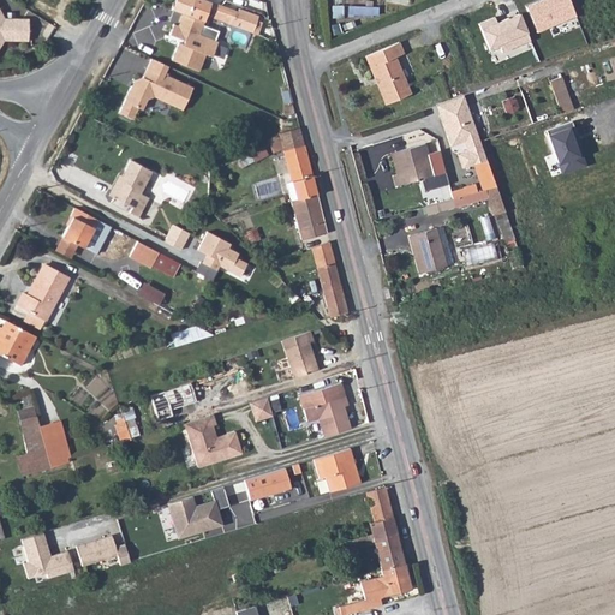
[(183,13),(186,15),(191,0),(174,0),(172,9),(183,13)]
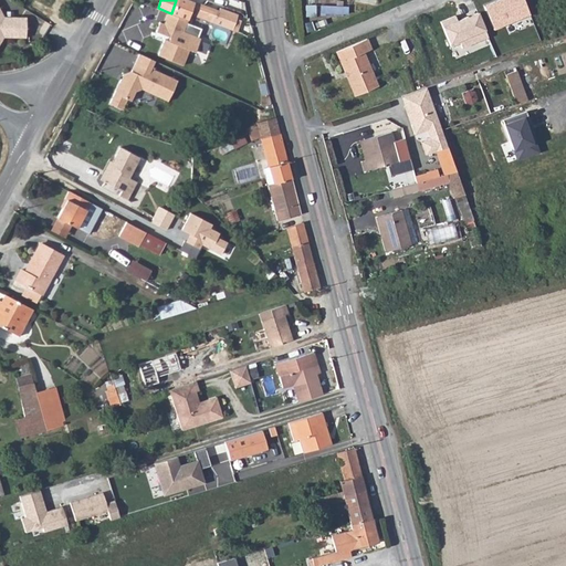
[(189,0),(176,0),(171,13),(187,19),(189,13),(215,22),(219,10),(189,0)]
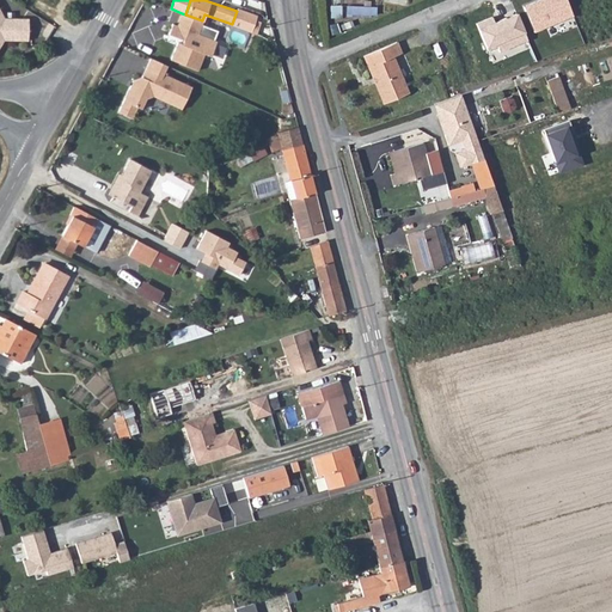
[(568,0),(534,0),(525,5),(536,30),(574,13),(568,0)]
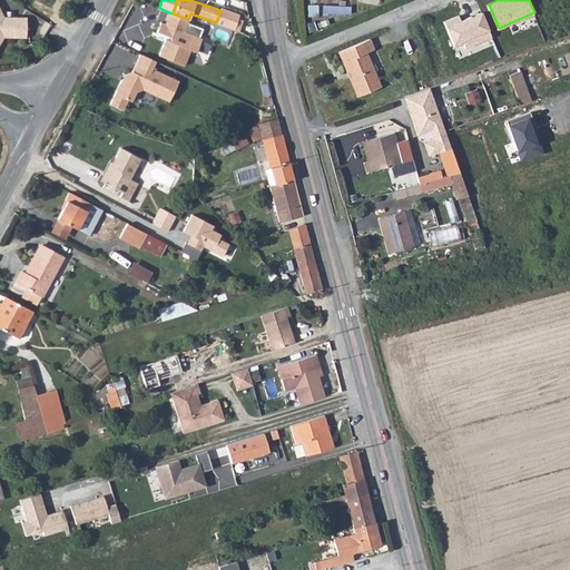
[(216,22),(235,30),(239,15),(222,8),(220,10),(216,22)]
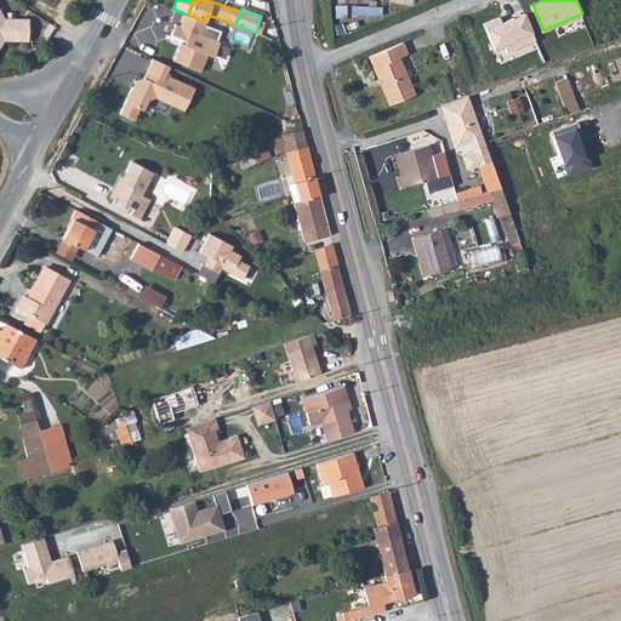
[(537,39),(534,32),(537,29),(529,10),(491,27),(500,46),(506,43),(510,51),(537,39)]
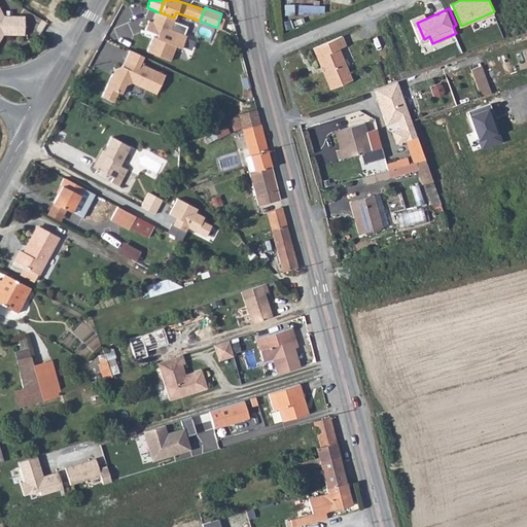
[(0,39),(0,37),(0,34),(1,33),(3,34),(24,34),(24,18),(21,15),(3,15),(0,9),(0,39)]
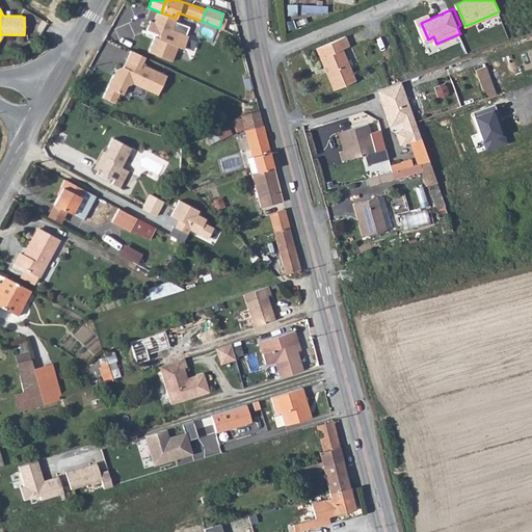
[(161,12),(158,11),(154,22),(151,20),(147,28),(160,34),(158,37),(155,35),(148,51),(170,60),(178,46),(183,48),(188,35),(186,35),(189,26),(176,21),(177,19),(176,18),(161,12)]
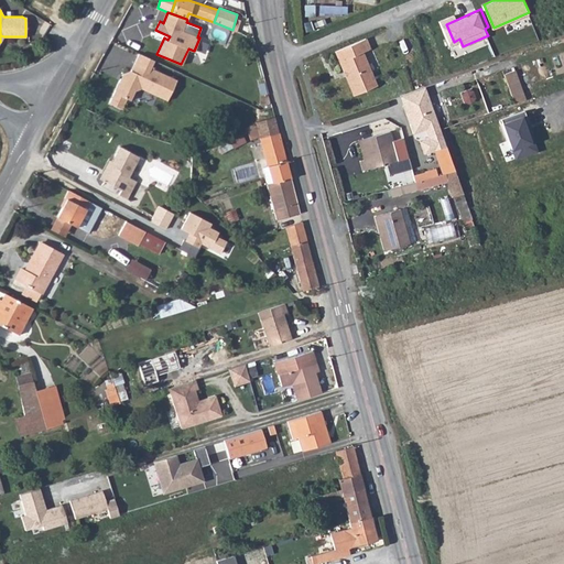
[(370,51),(366,41),(335,54),(354,98),(377,88),(362,54),(370,51)]
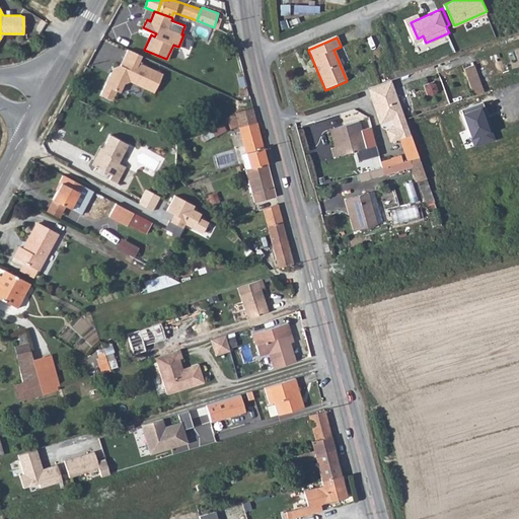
[(140,55),(128,49),(120,65),(112,67),(99,95),(112,100),(116,90),(120,91),(124,83),(130,81),(153,92),(161,74),(137,62),(140,55)]
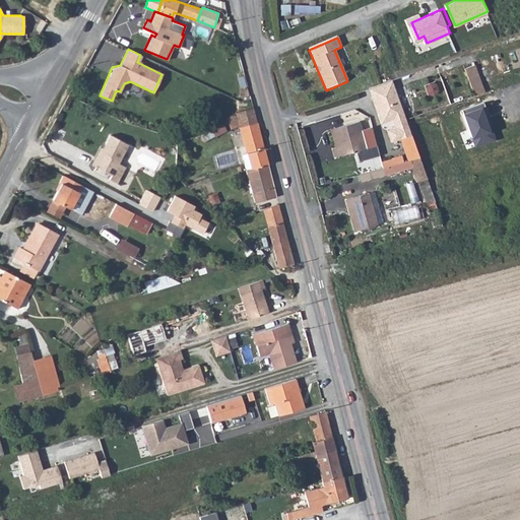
[(467,66),(476,92),(486,89),(477,62),(467,66)]
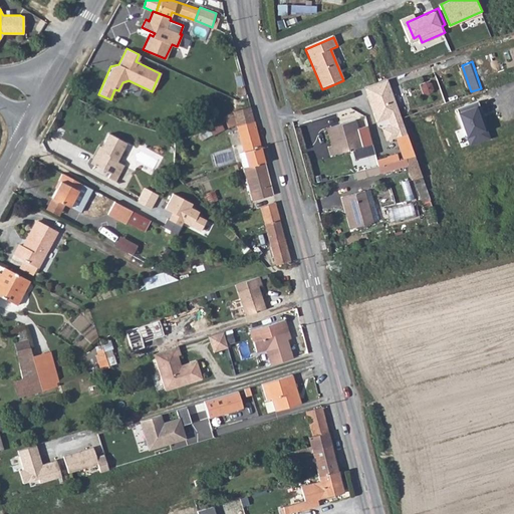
[(373,113),(377,111),(370,95),(391,87),(388,79),(364,87),(373,113)]
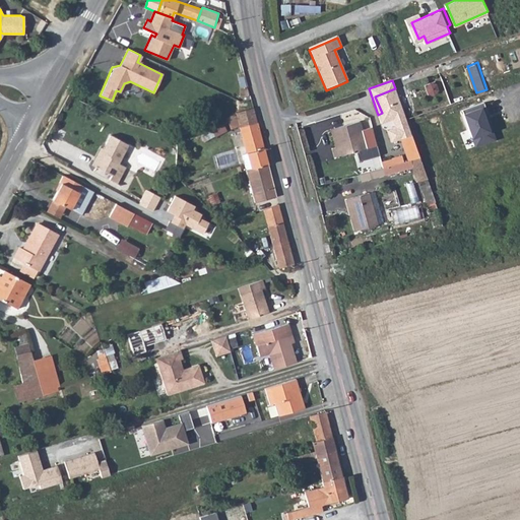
[(429,95),(434,96),(437,93),(438,88),(435,84),(430,84),(426,86),(426,91),(429,95)]
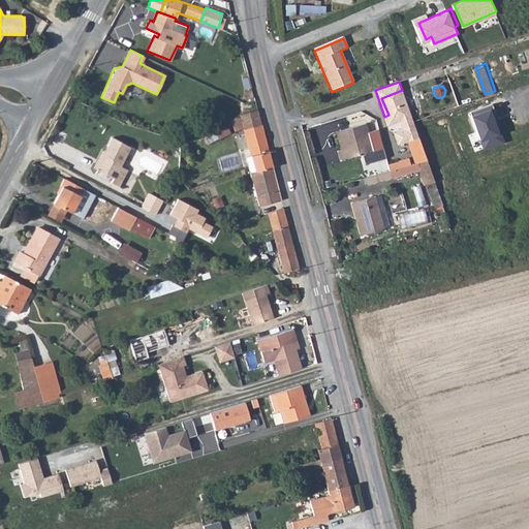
[(411,139),(418,137),(413,122),(402,90),(381,98),(389,115),(384,117),(387,126),(401,121),(403,129),(401,130),(405,143),(407,142),(411,139)]
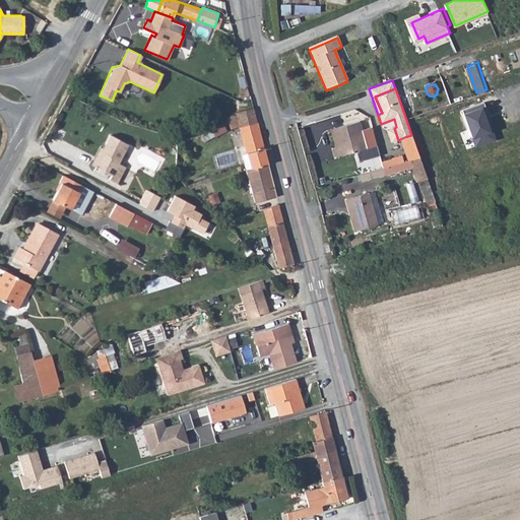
[(462,108),(473,142),(492,136),(480,103),(462,108)]
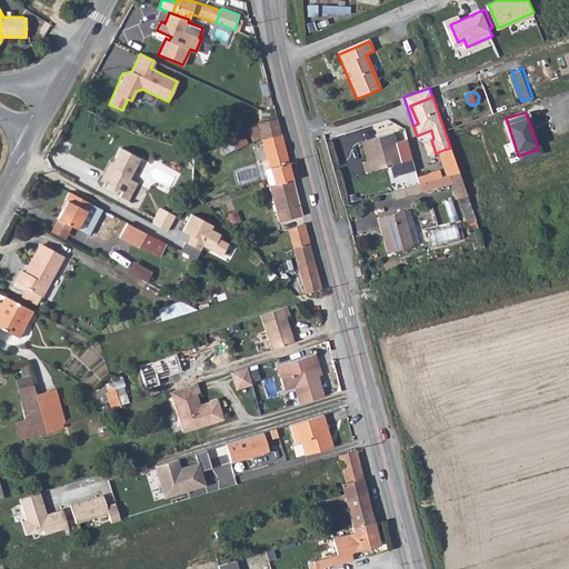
[(281,135),(277,117),(258,122),(259,128),(262,138),(262,140),(281,135)]
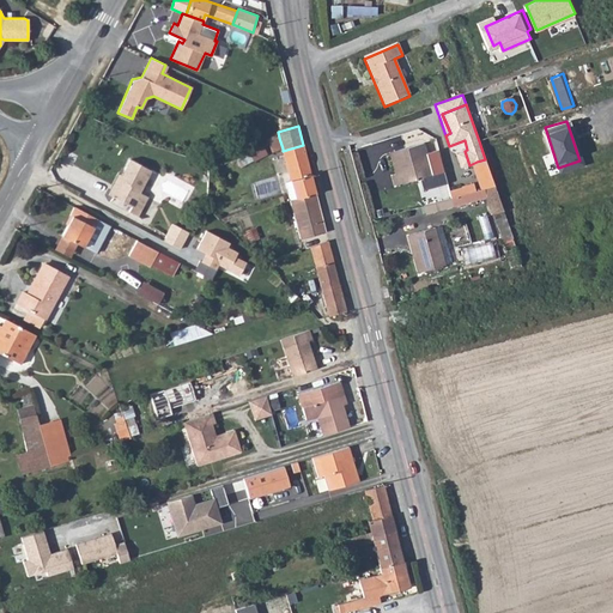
[(283,149),(279,138),(269,141),(272,151),(283,149)]
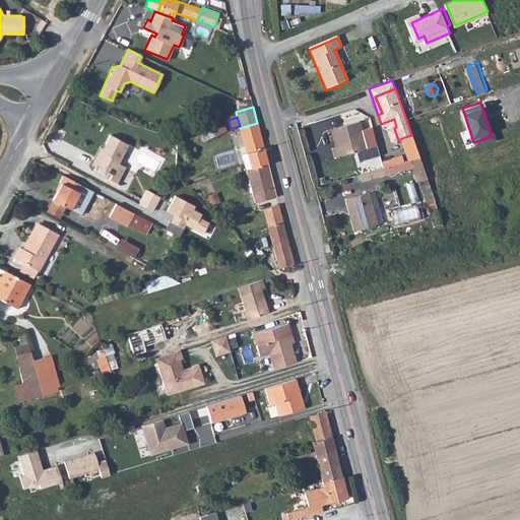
[(359,121),(334,128),(338,146),(335,147),(331,148),(334,157),(366,148),(359,121)]
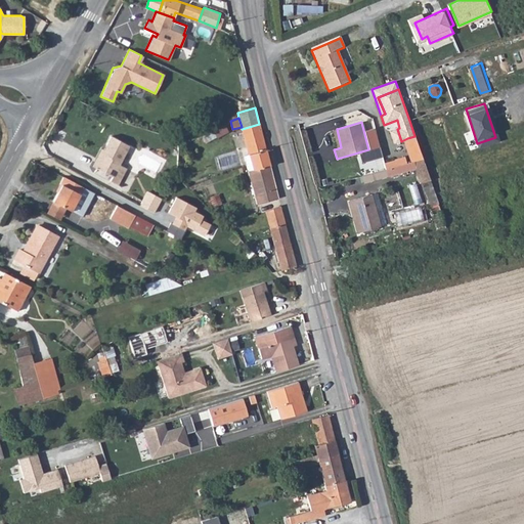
[(246,140),(262,135),(259,124),(242,129),(246,140)]
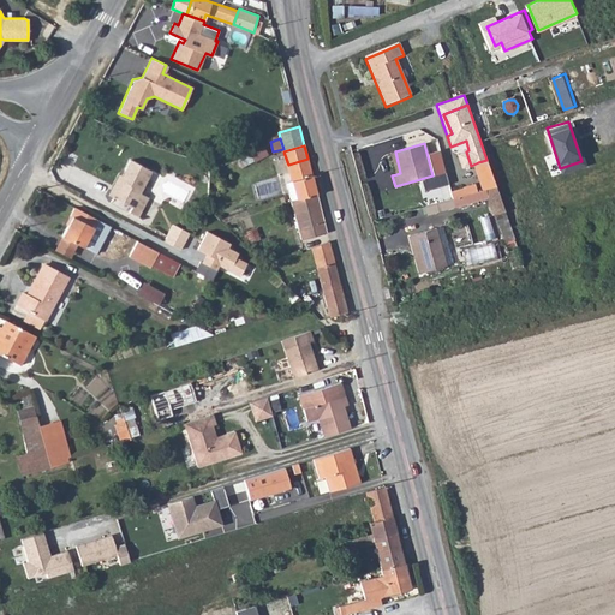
[(400,173),(395,151),(390,153),(396,174),(400,173)]
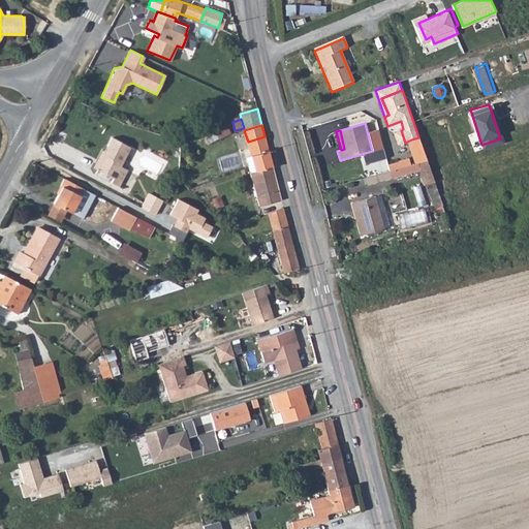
[(398,145),(405,143),(401,130),(394,132),(398,145)]
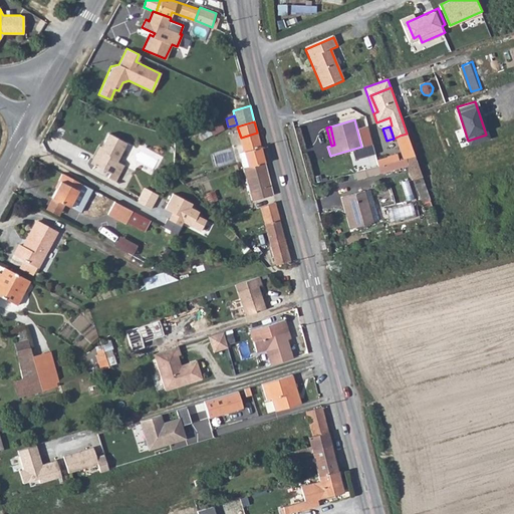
[(244,151),(260,147),(257,133),(241,138),(244,151)]
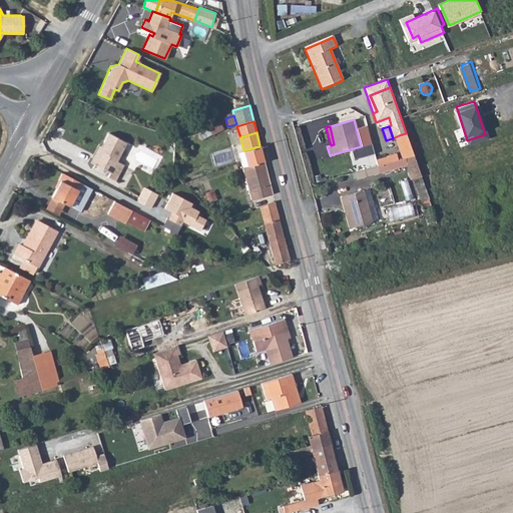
[(110,133),(102,146),(105,148),(102,151),(94,165),(110,173),(108,177),(115,181),(124,164),(117,161),(127,142),(110,133)]
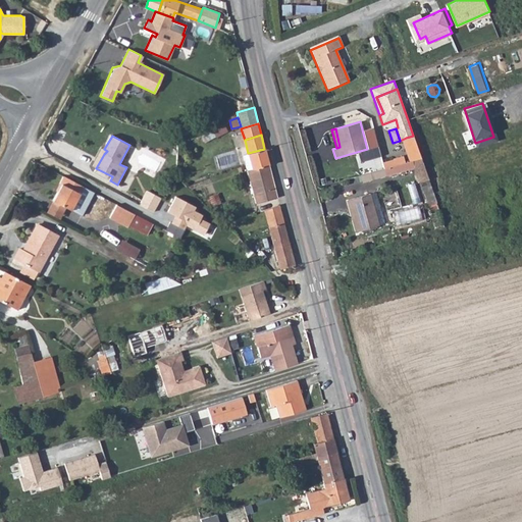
[(409,161),(411,161),(421,158),(413,137),(413,136),(406,138),(402,140),(409,161)]
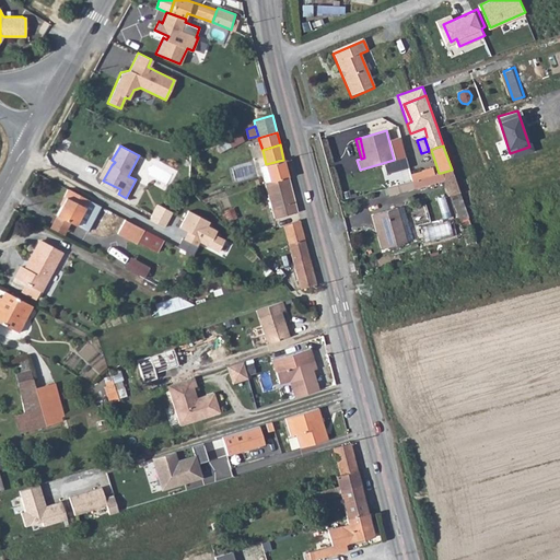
[(115,162),(112,160),(108,159),(98,177),(103,181),(112,165),(115,162)]
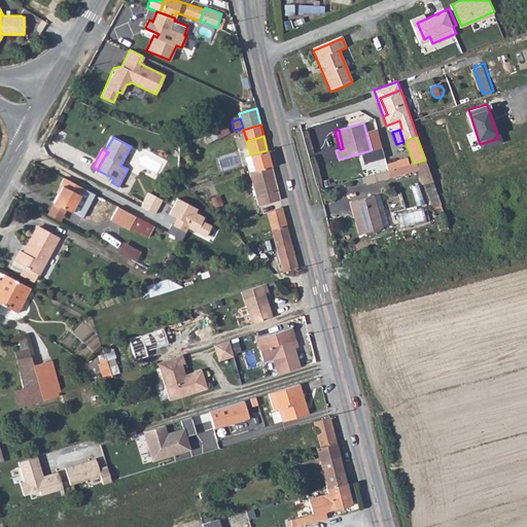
[(255,171),(272,167),(267,150),(250,154),(251,157),(252,163),(255,171)]
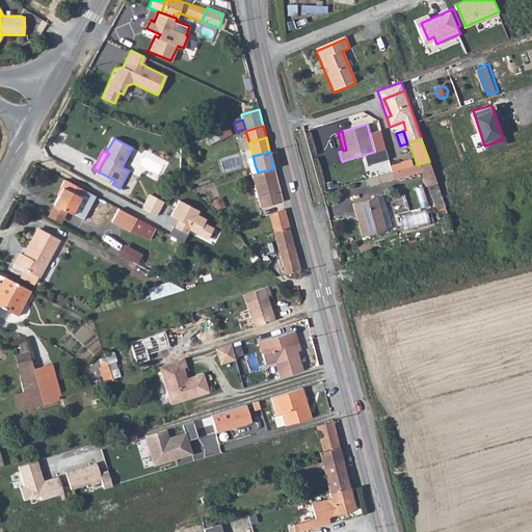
[(401,169),(405,167),(411,166),(410,160),(400,163),(401,169)]
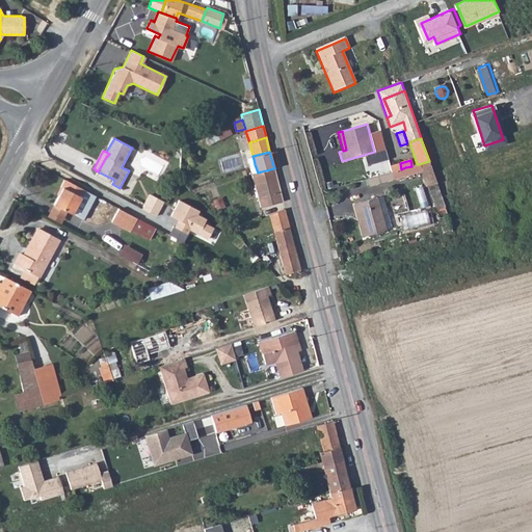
[(446,209),(444,202),(429,161),(419,164),(427,186),(429,185),(439,212),(446,209)]
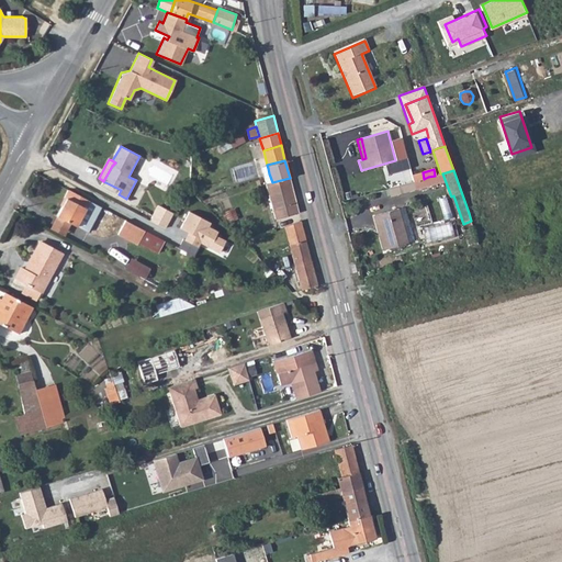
[(411,176),(413,181),(424,179),(423,172),(411,176)]
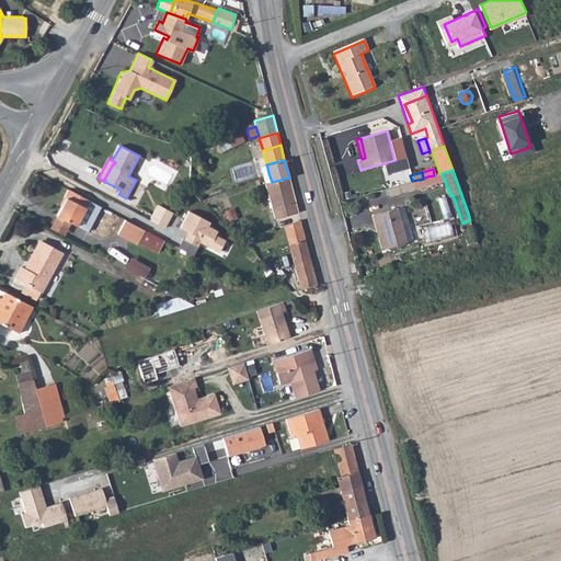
[(423,179),(412,181),(414,189),(430,185),(427,176),(423,179)]
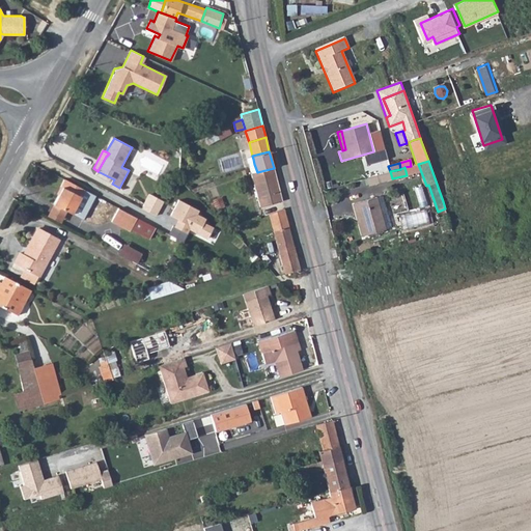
[(260,205),(282,201),(278,186),(274,168),(257,172),(252,173),(260,205)]
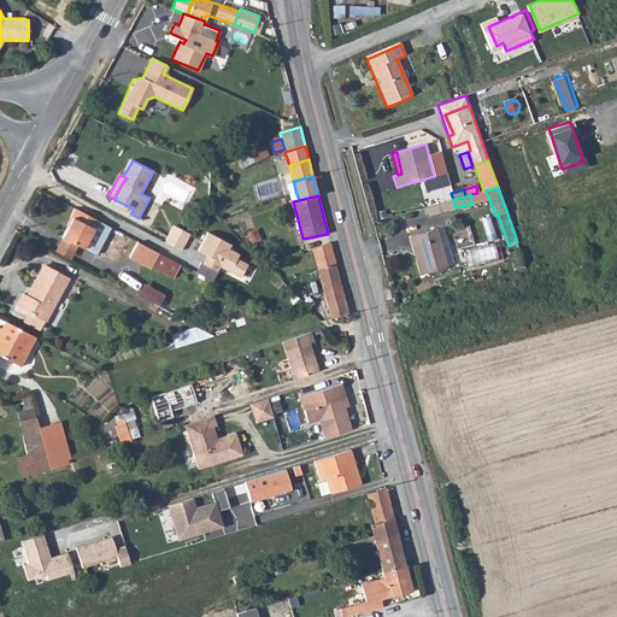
[(83,247),(98,221),(75,209),(70,216),(72,217),(63,238),(76,245),(83,247)]
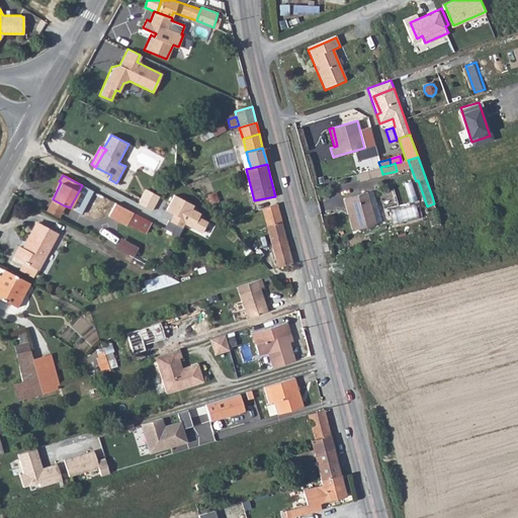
[(136,204),(141,197),(120,183),(115,190),(136,204)]
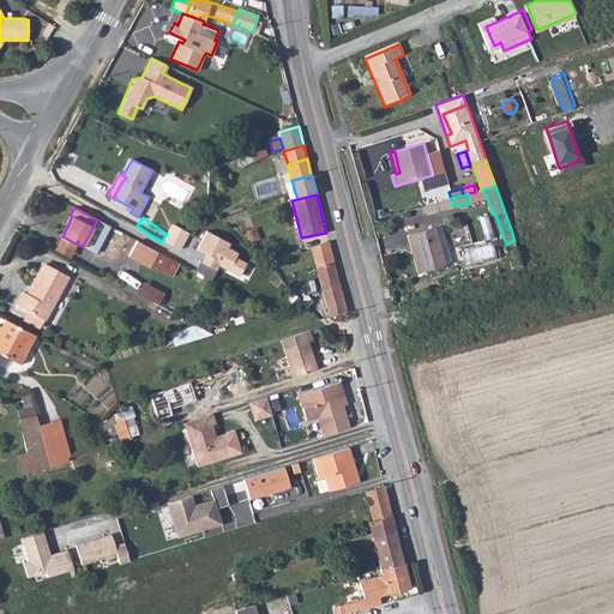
[(166,242),(182,250),(190,233),(174,226),(166,242)]
